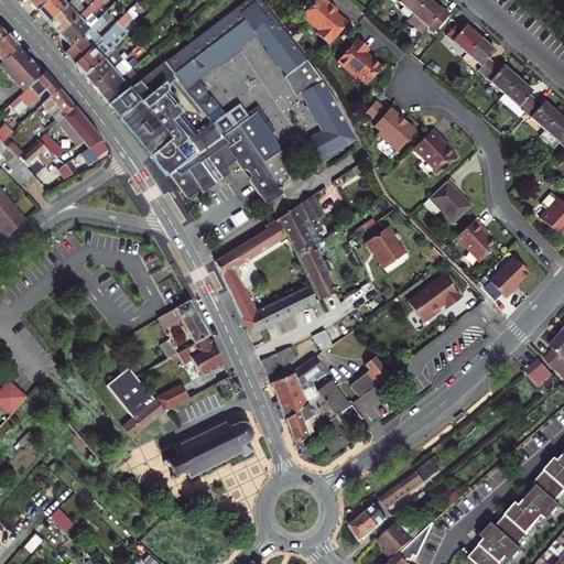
[(24,0),(35,11),(45,0),(24,0)]
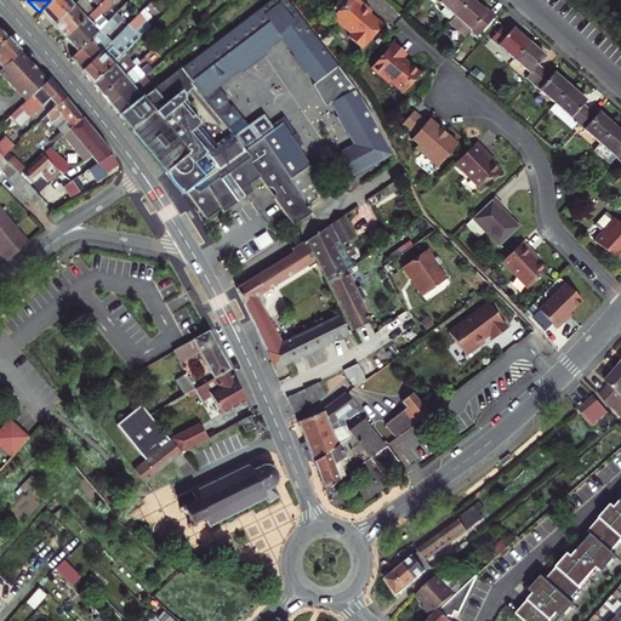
[(50,0),(39,12),(52,26),(70,6),(64,0),(50,0)]
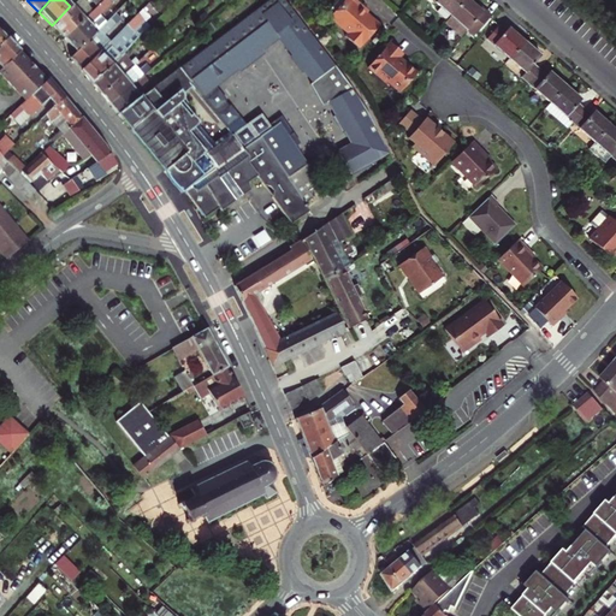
[(76,0),(70,6),(52,25),(63,39),(89,12),(83,7),(84,6),(80,0),(76,0)]
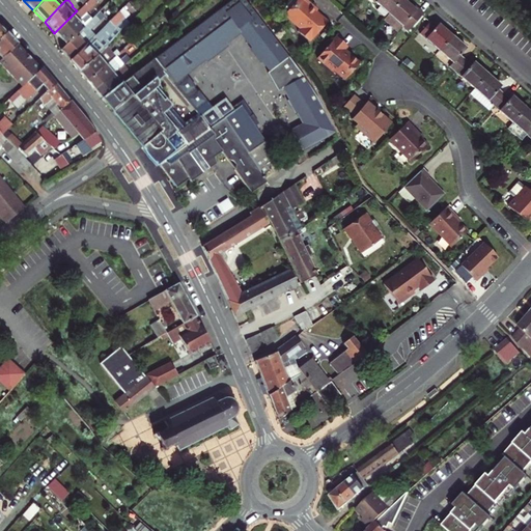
[(82,28),(91,19),(85,14),(99,0),(87,0),(83,4),(77,10),(54,33),(65,45),(75,35),(82,28)]
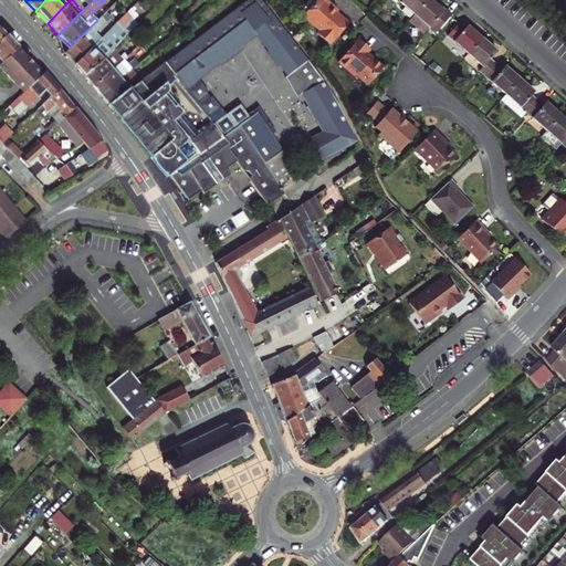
[(323,171),(357,147),(334,103),(310,69),(255,0),(242,0),(201,31),(205,38),(198,44),(202,51),(211,62),(216,58),(218,60),(221,56),(222,53),(231,45),(236,45),(240,42),(238,40),(252,29),(290,75),(284,80),(294,93),(296,92),(320,129),(304,140),(323,171)]
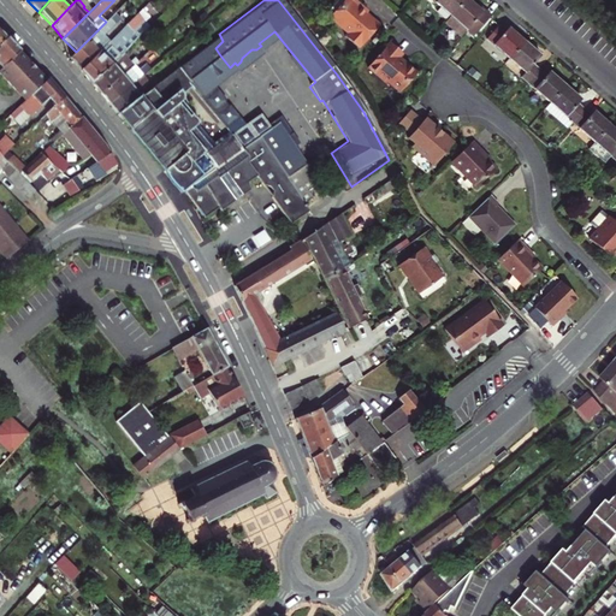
[(360,7),(350,0),(349,0),(331,23),(348,37),(347,40),(359,51),(378,28),(372,23),(357,11),(360,7)]
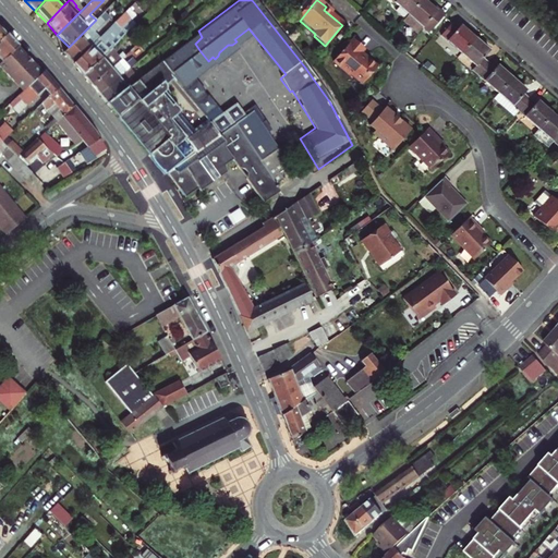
[(422,1),(421,0),(387,0),(408,17),(422,1)]
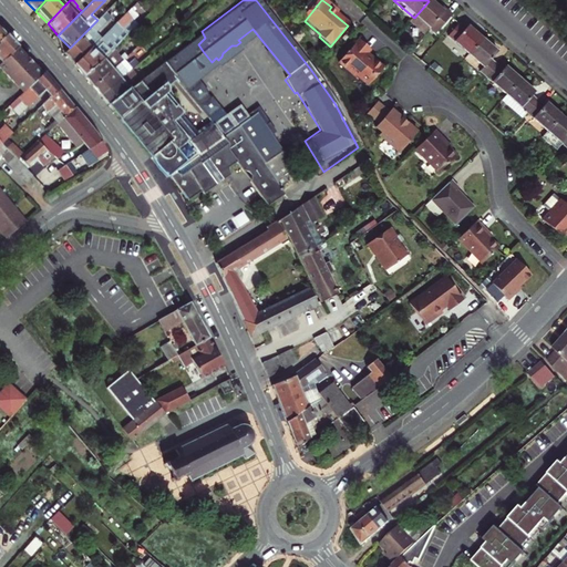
[(439,6),(436,8),(429,1),(414,18),(433,33),(449,14),(439,6)]
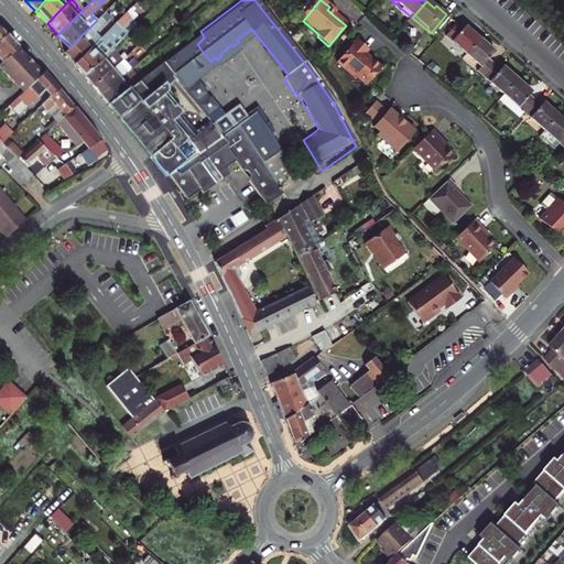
[(136,3),(127,11),(137,21),(145,13),(136,3)]
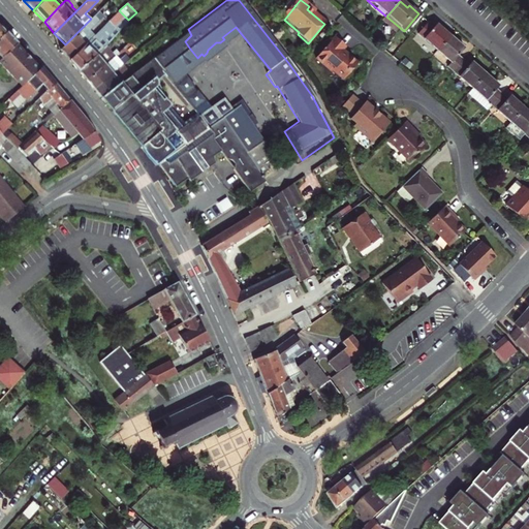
[(91,17),(99,8),(95,4),(87,12),(91,17)]
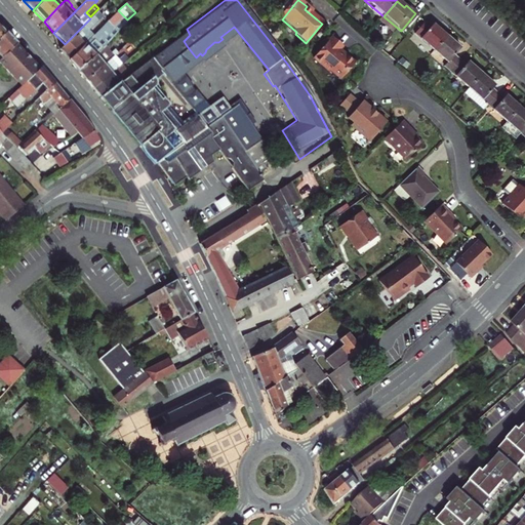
[(74,35),(65,44),(58,50),(68,62),(84,45),(91,38),(92,37),(88,31),(102,16),(97,11),(90,18),(81,28),(74,35)]
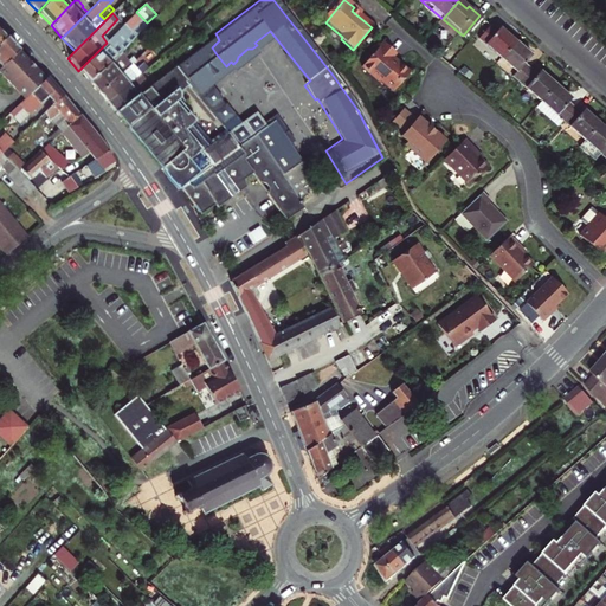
[(137,25),(140,23),(134,15),(107,43),(105,44),(97,52),(78,71),(89,82),(109,64),(121,52),(144,27),(141,30),(137,25)]
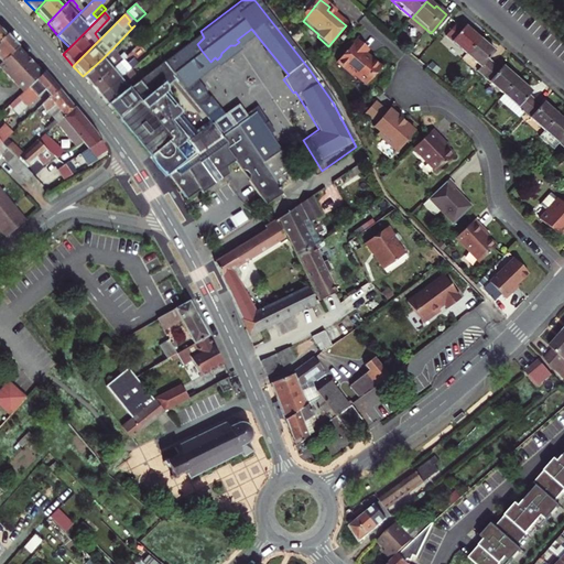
[(458,23),(448,35),(468,53),(483,38),(468,24),(465,28),(458,23)]
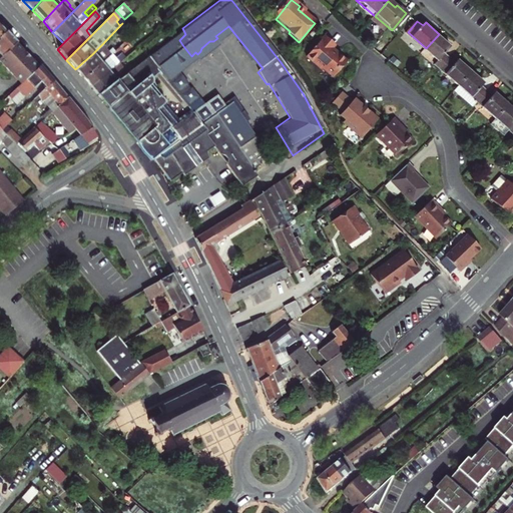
[(215,36),(217,38),(227,30),(260,70),(263,68),(228,26),(215,36)]
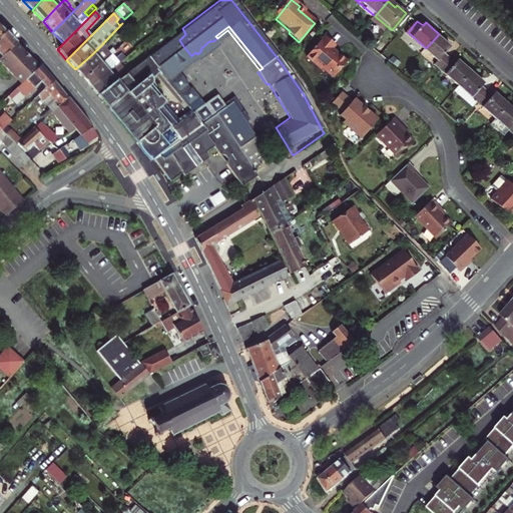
[(186,60),(191,56),(183,46),(179,40),(185,34),(182,28),(150,54),(159,65),(157,67),(165,77),(177,67),(177,62),(183,57),(186,60)]
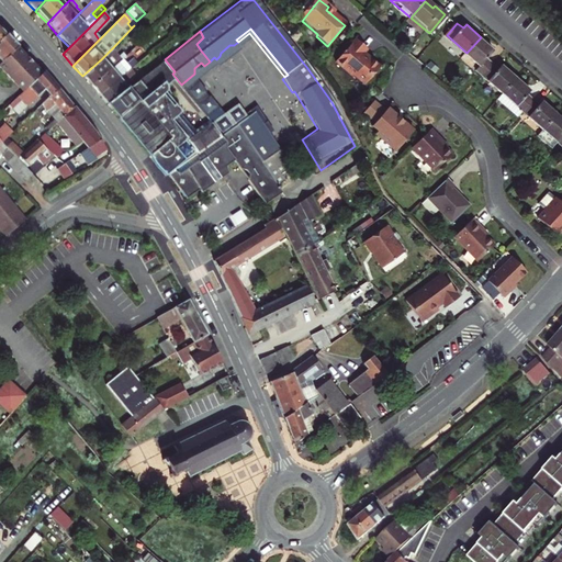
[(0,62),(15,48),(4,36),(0,40),(0,62)]
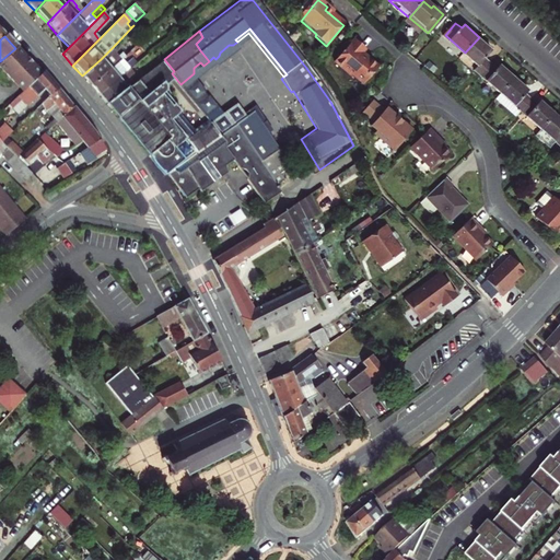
[(492,62),(487,58),(493,49),(479,37),(465,53),(480,66),(477,69),(482,74),(492,62)]
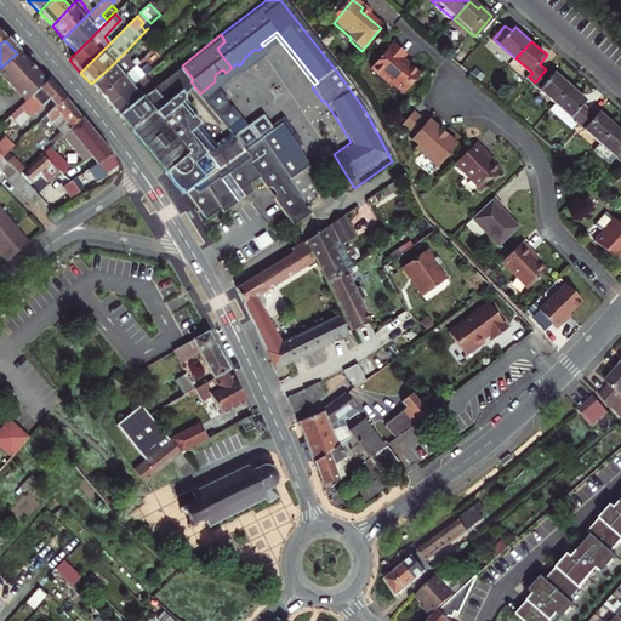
[(400,55),(388,45),(366,72),(386,89),(388,86),(399,96),(416,77),(405,68),(403,70),(399,68),(396,64),(398,61),(397,60),(400,55)]
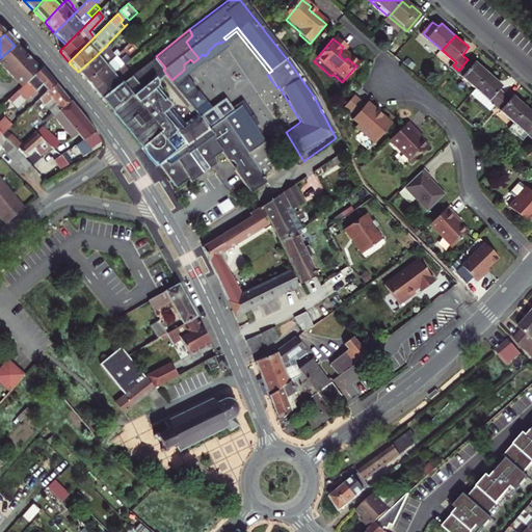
[(209,50),(208,53),(221,43),(217,43),(209,50)]
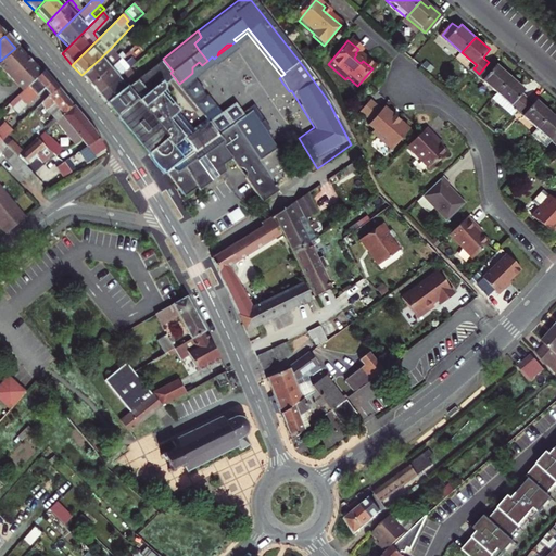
[(32,65),(15,48),(0,61),(0,68),(17,89),(19,88),(37,71),(32,65)]
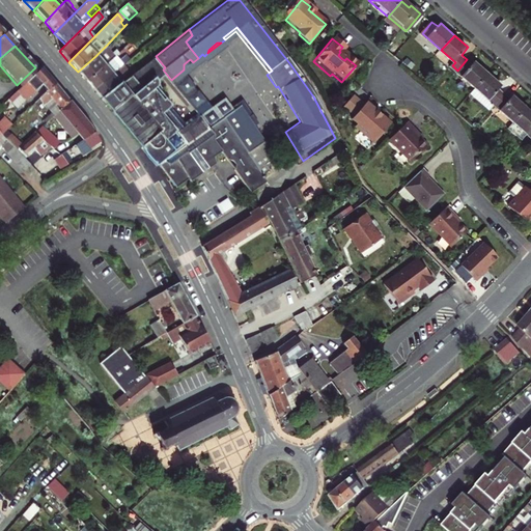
[(95,56),(78,72),(86,82),(114,55),(117,53),(115,51),(111,54),(111,55),(108,57),(105,53),(109,51),(109,50),(106,46),(105,48),(95,56)]
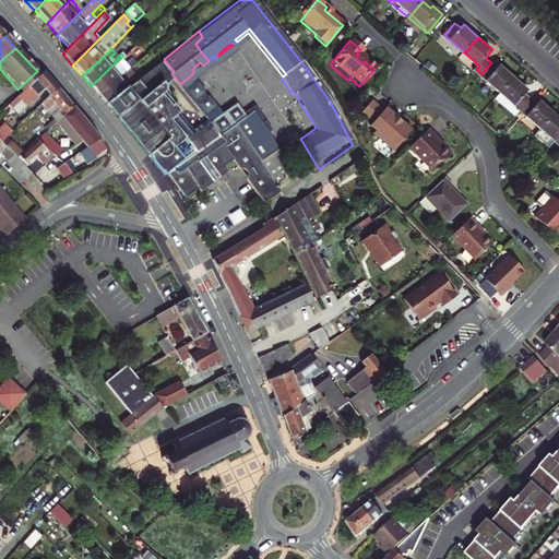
[(98,95),(107,104),(139,79),(132,72),(146,58),(144,55),(135,62),(98,95)]
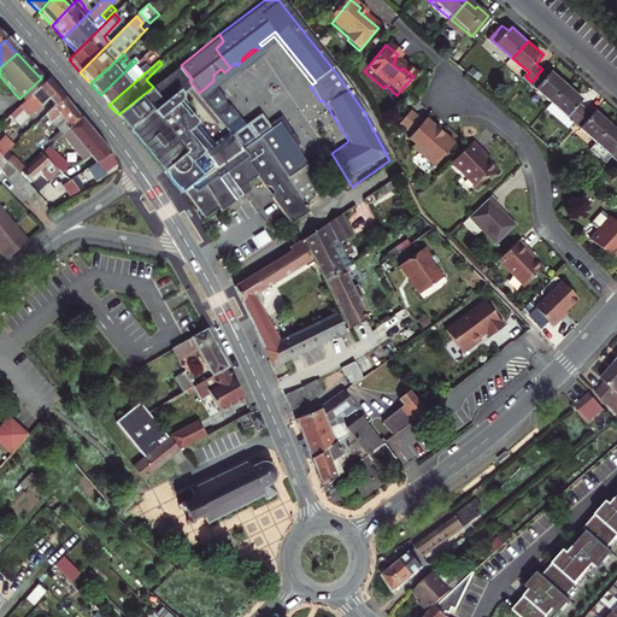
[(133,64),(100,95),(109,105),(150,69),(145,64),(139,70),(133,64)]
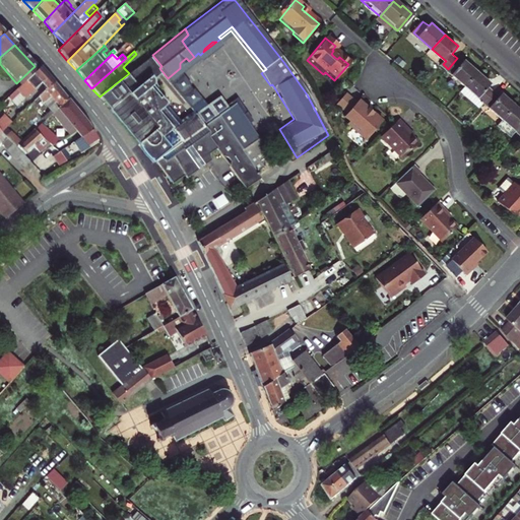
[(256,169),(256,168),(242,146),(219,113),(205,125),(203,122),(193,110),(191,107),(180,116),(163,95),(157,85),(154,72),(159,68),(161,66),(152,55),(129,73),(100,96),(138,140),(141,138),(143,136),(146,134),(149,139),(153,142),(155,148),(158,153),(155,155),(156,156),(171,178),(174,178),(184,171),(186,174),(198,166),(197,164),(203,160),(204,161),(211,156),(209,150),(217,145),(222,153),(228,153),(231,158),(230,164),(241,181),(257,171),(256,169)]
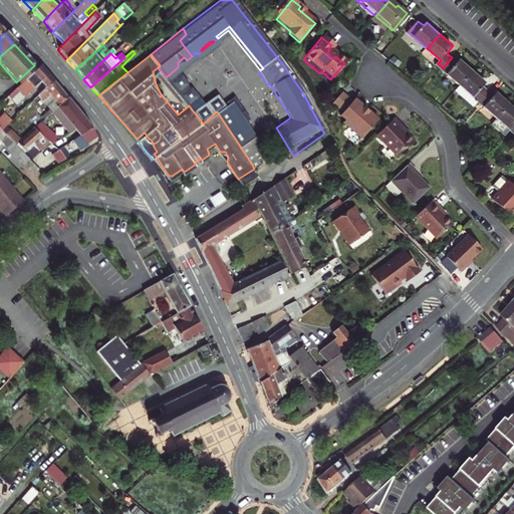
[(178,62),(178,67),(187,60),(184,57),(178,62)]
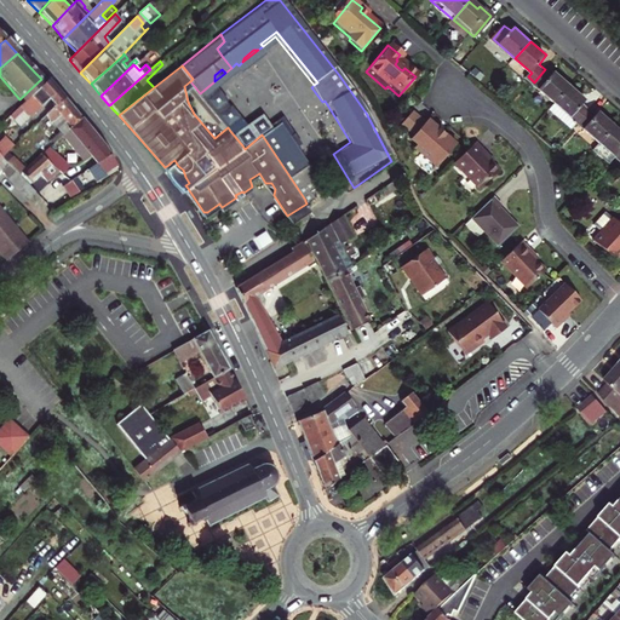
[(556,72),(552,75),(545,69),(534,82),(556,102),(570,85),(556,72)]
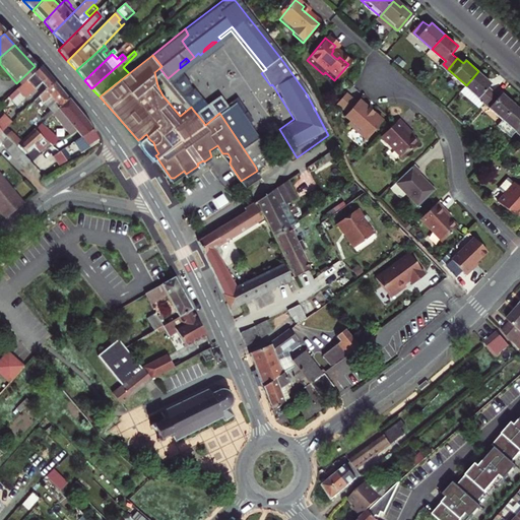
[(38,84),(46,76),(39,68),(38,69),(37,68),(29,74),(30,75),(38,83),(38,84)]
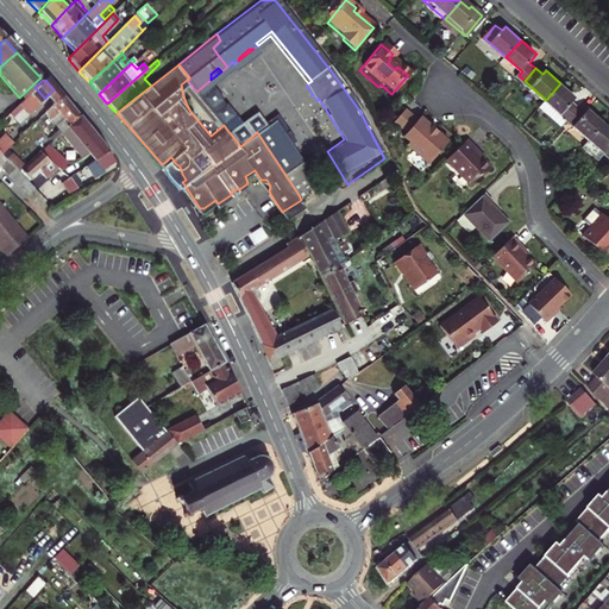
[(196,92),(221,123),(234,111),(211,80),(196,92)]
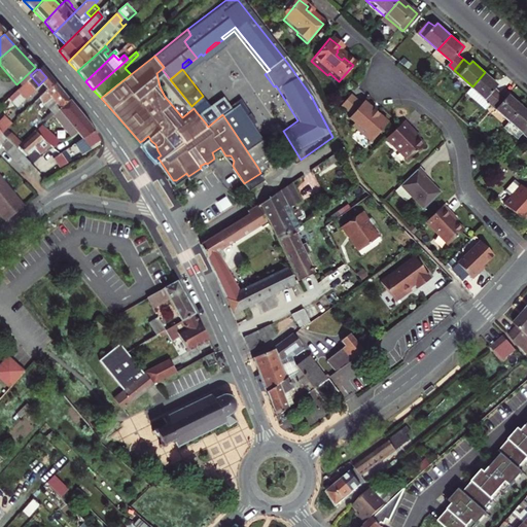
[(467,93),(486,109),(491,103),(501,92),(495,88),(498,83),(485,72),(472,86),(467,93)]
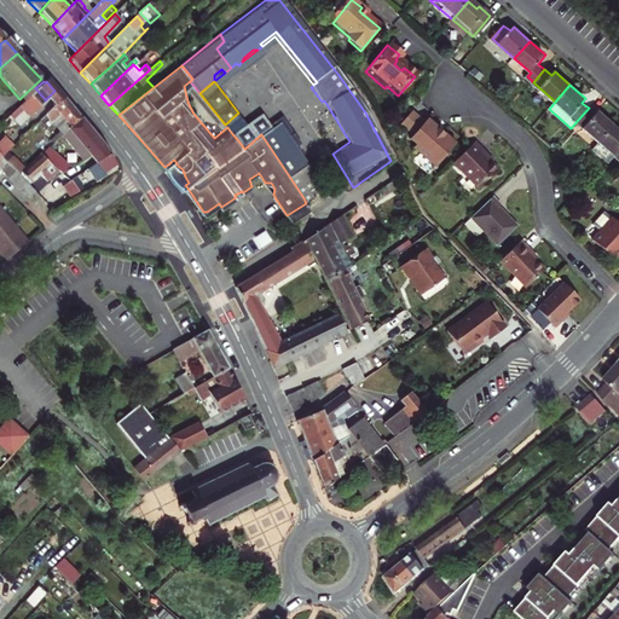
[(7,115),(17,127),(45,100),(45,99),(36,90),(35,88),(7,115)]
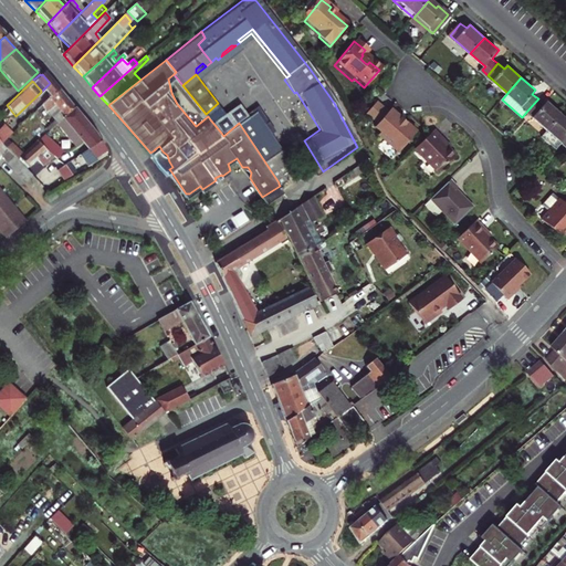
[(46,98),(55,90),(50,83),(41,92),(46,98)]
